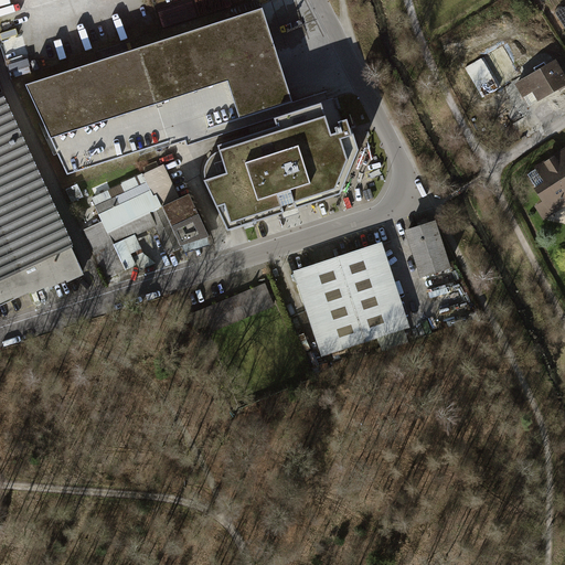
[(161,10),(164,24),(194,18),(191,2),(161,10)]
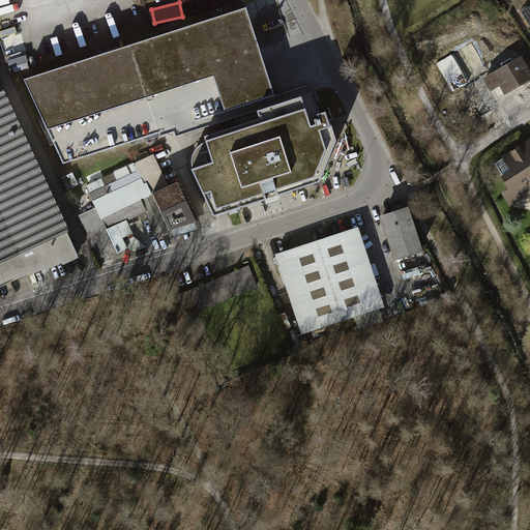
[(248,6),(27,77),(68,162),(177,127),(178,130),(278,98),(248,6)]
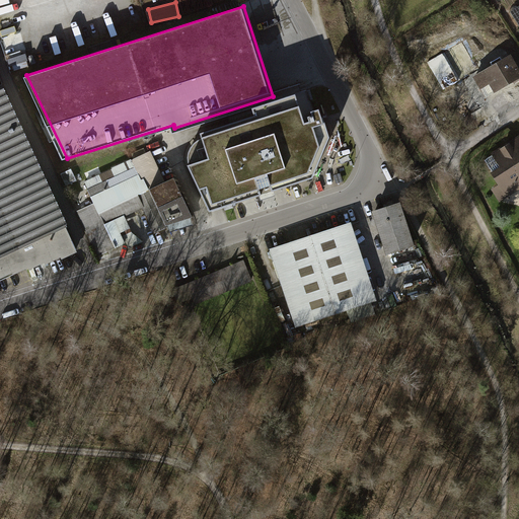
[(501,57),(479,70),(462,41),(426,62),(443,92),(460,82),(459,79),(471,72),(474,77),(473,78),(487,100),(518,81),(518,68),(512,56),(503,61),(501,57)]
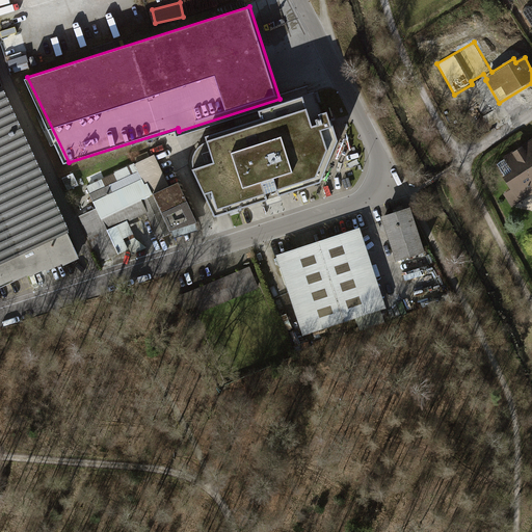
[(15,72),(31,68),(28,55),(11,60),(15,72)]
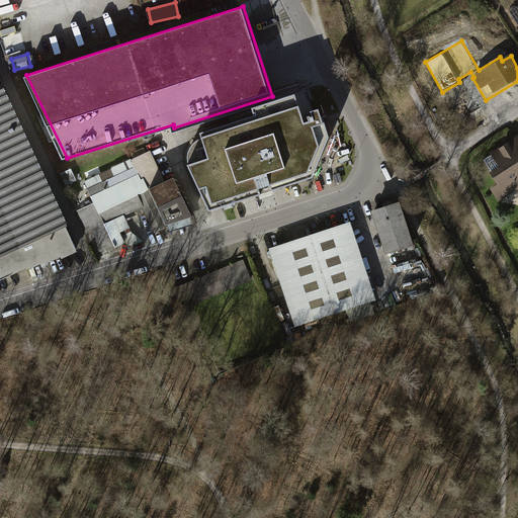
[(4,88),(1,90),(0,90),(0,280),(28,268),(29,270),(45,263),(46,264),(60,257),(61,259),(78,252),(66,228),(69,227),(4,88)]
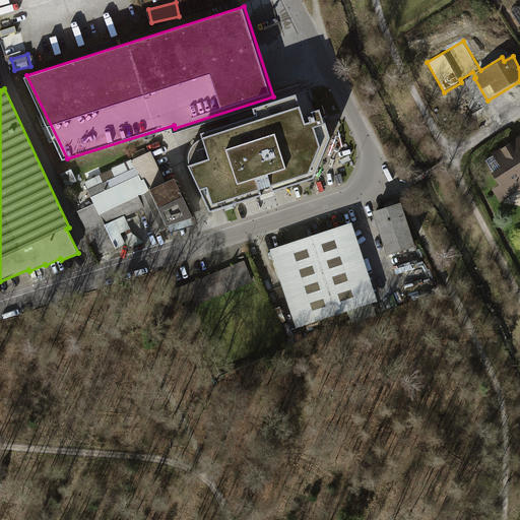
[(188,170),(212,215),(314,183),(330,143),(321,114),(312,117),(313,120),(309,121),(311,128),(307,130),(296,94),(250,110),(254,122),(201,139),(209,164),(188,170)]
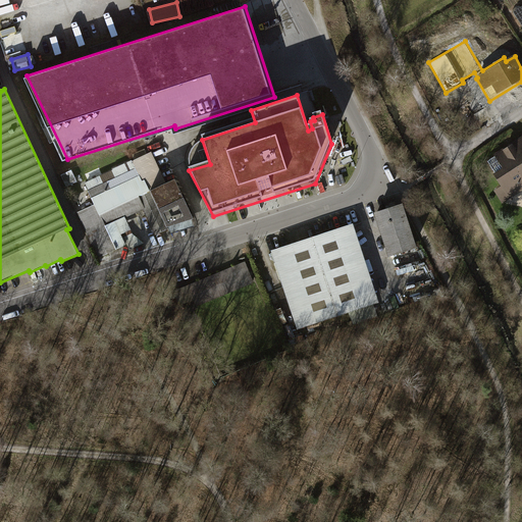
[(493,156),(484,161),(500,185),(492,189),(502,203),(521,190),(521,136),(521,135),(492,154),(493,156)]
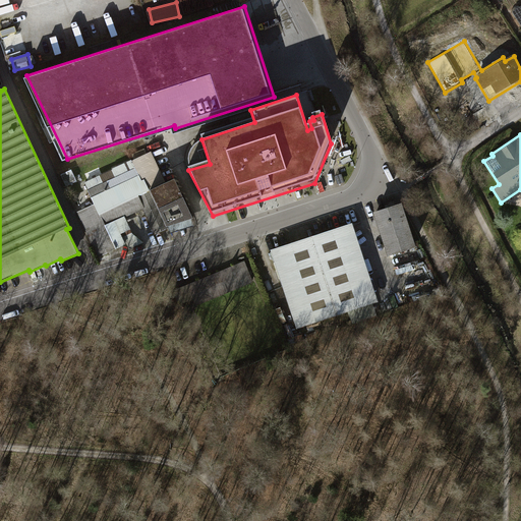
[(152,153),(82,184),(93,206),(76,213),(77,215),(72,217),(87,247),(92,245),(98,257),(126,244),(122,235),(131,231),(125,218),(142,210),(155,236),(169,229),(151,191),(166,184),(152,153)]
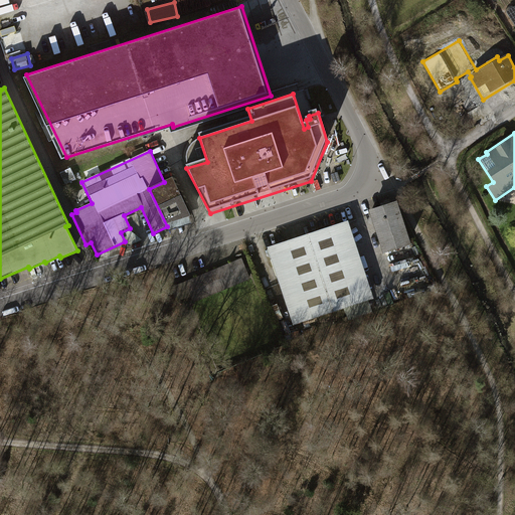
[(164,182),(149,189),(167,226),(192,216),(174,177),(164,182)]
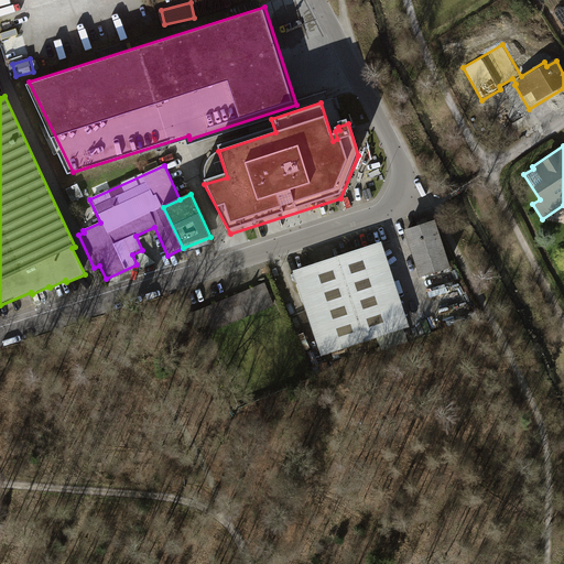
[(435,221),(401,234),(423,297),(457,286),(435,221)]
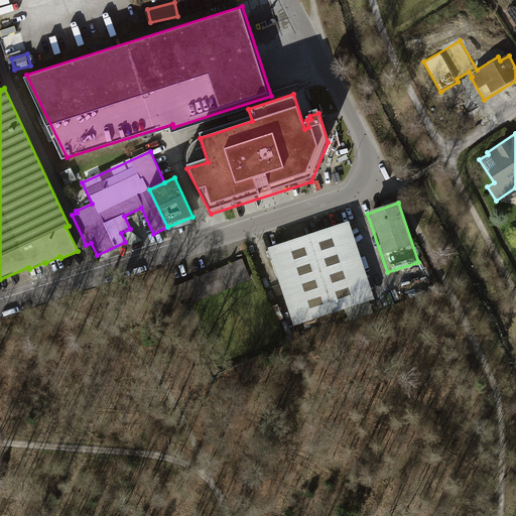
[(350,223),(267,249),(292,328),(375,301),(350,223)]
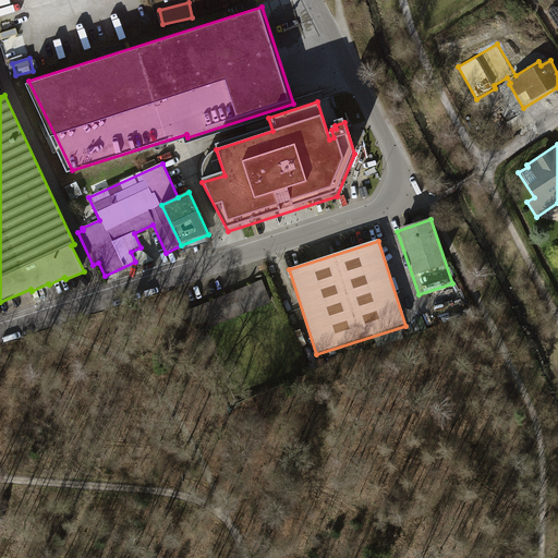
[(270,300),(262,280),(202,305),(209,326),(270,300)]
